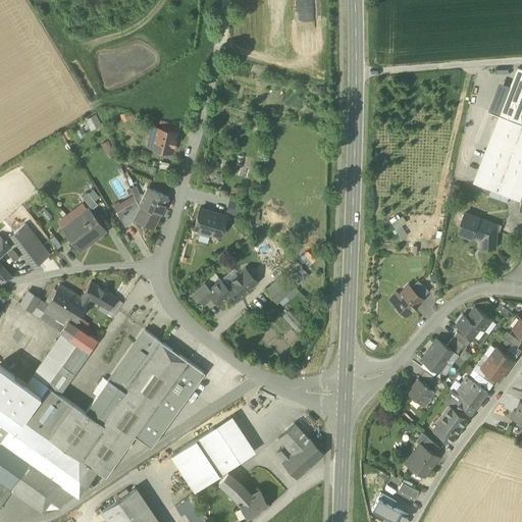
[(511,87),(500,115),(521,123),(521,68),(518,67),(511,87)]
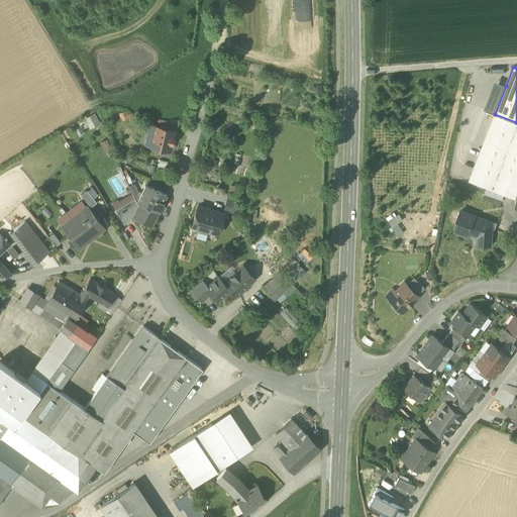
[(486,110),(495,114),(506,86),(497,82),(486,110)]
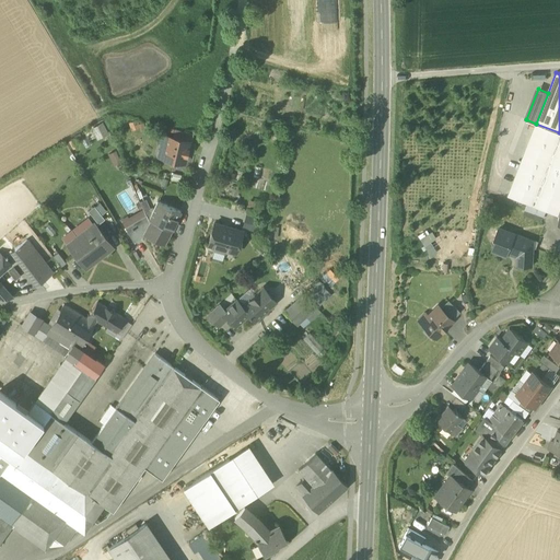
[(133,119),(128,121),(131,130),(138,127),(137,120),(133,119)]
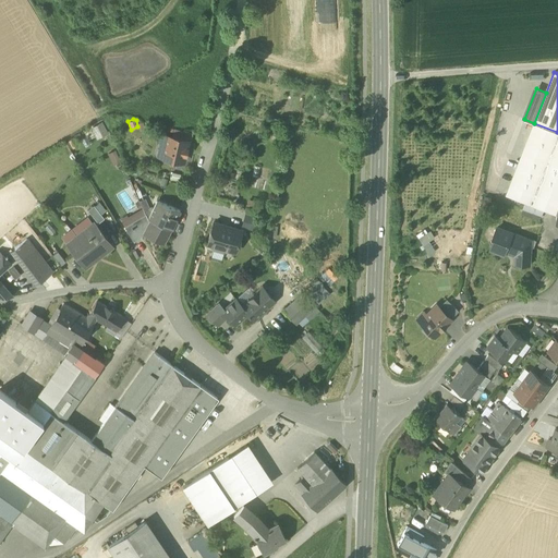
[(108,132),(101,121),(91,128),(96,138),(108,132)]
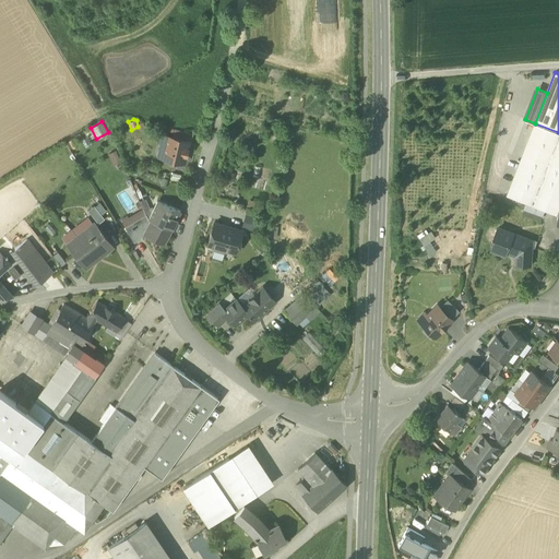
[(558,214),(558,210),(558,132),(535,123),(508,194),(527,202),(543,209),(558,214)]
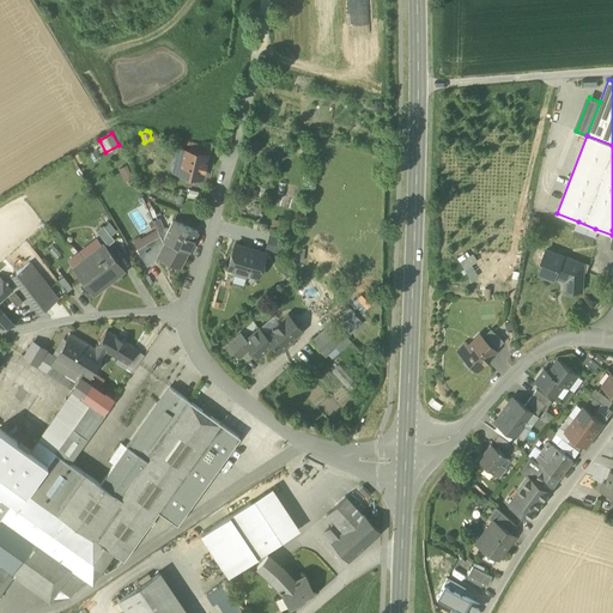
[(206,155),(208,156),(211,146),(190,141),(188,151),(206,155)]
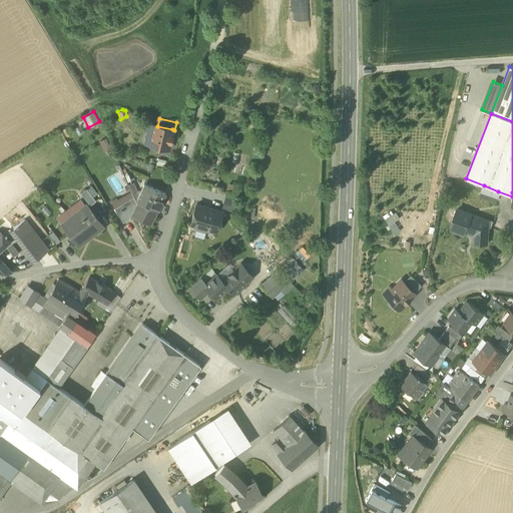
[(148,143),(167,148),(172,129),(157,126),(150,124),(148,132),(151,132),(148,143)]
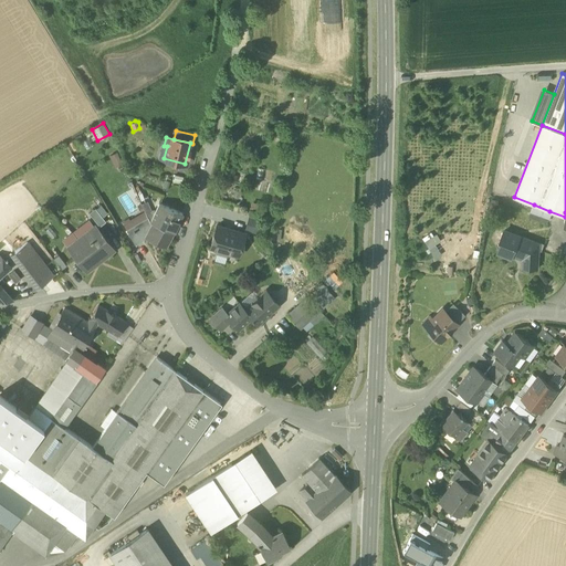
[(123,164),(116,152),(108,156),(114,167),(123,164)]
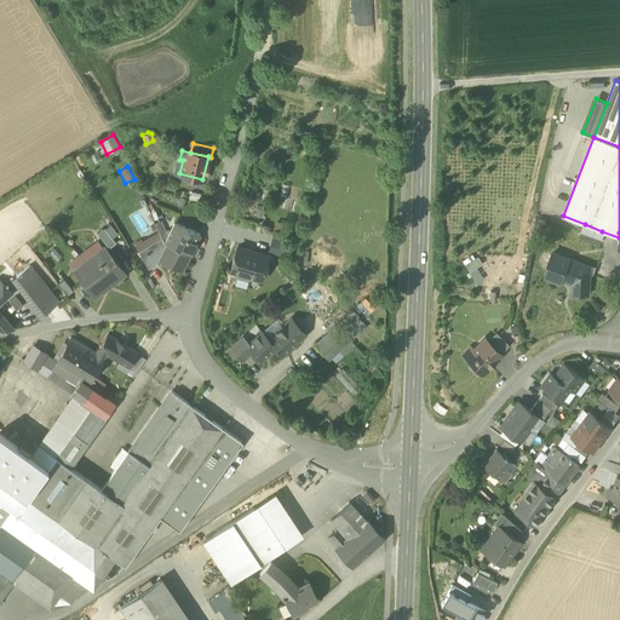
[(155,223),(160,235),(166,233),(161,220),(155,223)]
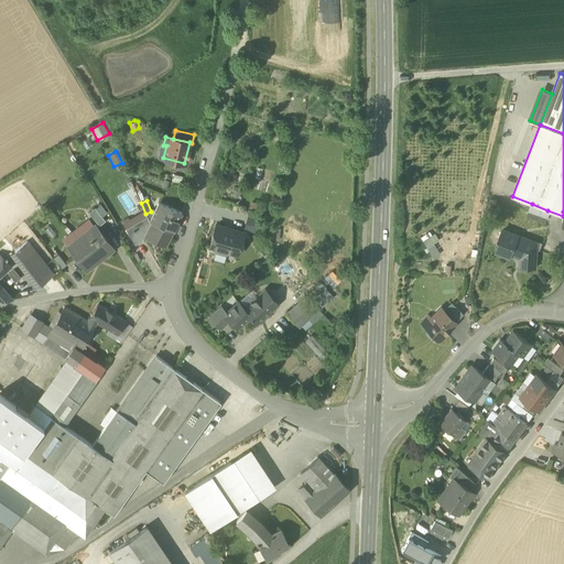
[(100,203),(95,207),(102,217),(107,213),(100,203)]
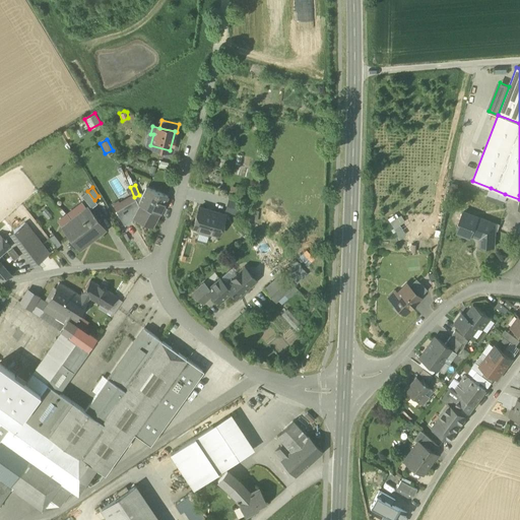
[(145,187),(138,204),(159,213),(167,196),(145,187)]
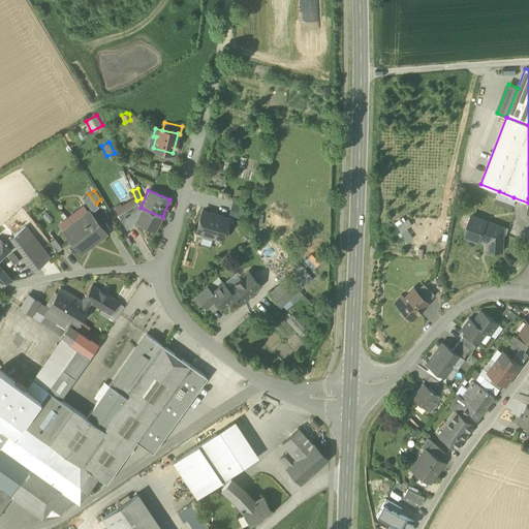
[(514,197),(499,191),(495,201),(510,208),(514,197)]
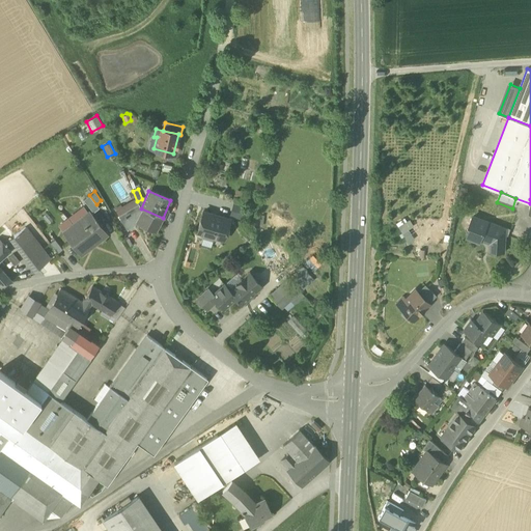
[(83,199),(93,213),(100,208),(96,204),(89,195),(83,199)]
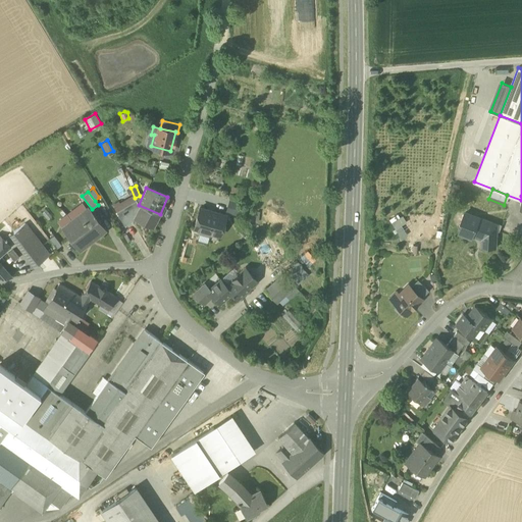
[(113,206),(116,211),(122,208),(135,200),(133,196),(113,206)]
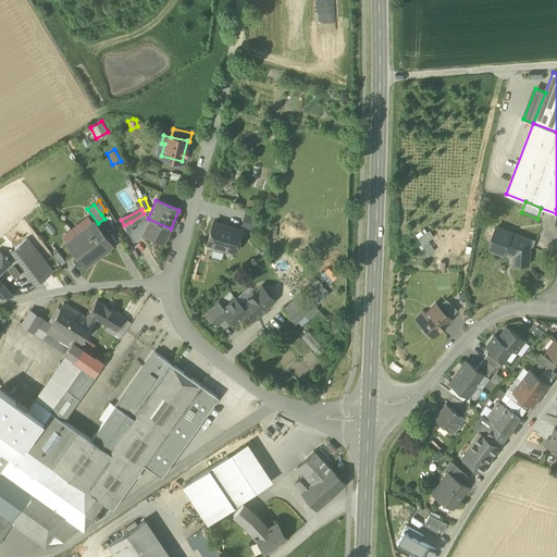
[(144,213),(131,222),(134,227),(148,219),(145,213),(144,213)]
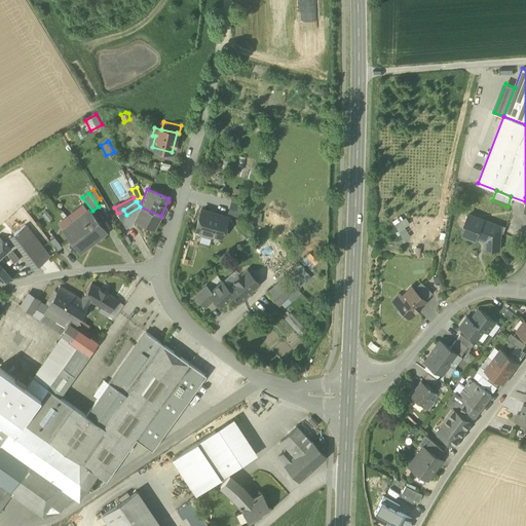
[(241,204),(231,201),(228,213),(237,216),(241,204)]
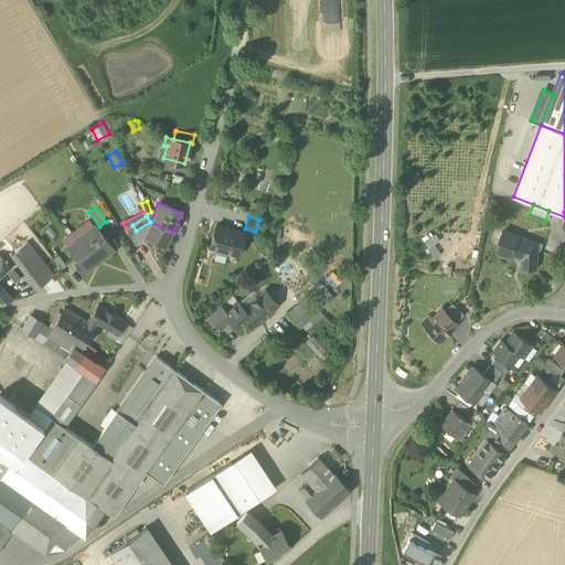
[(167,246),(173,232),(150,222),(136,231),(141,241),(147,237),(167,246)]
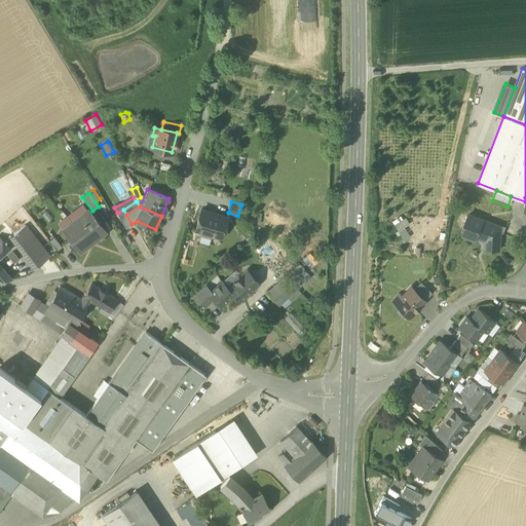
[(200,234),(211,236),(213,234),(221,236),(227,217),(200,209),(195,229),(199,230),(200,234)]
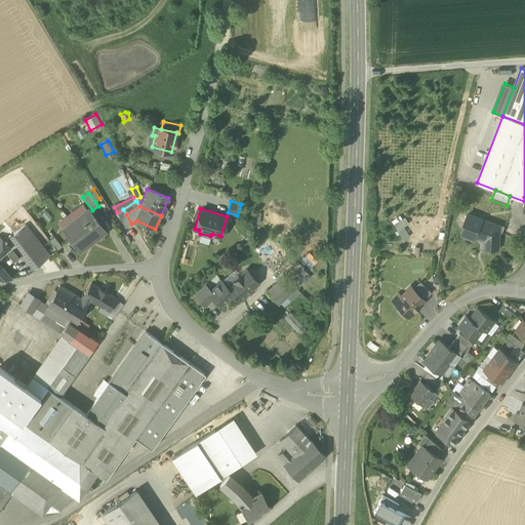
[(117,212),(126,227),(131,224),(126,214),(123,209),(117,212)]
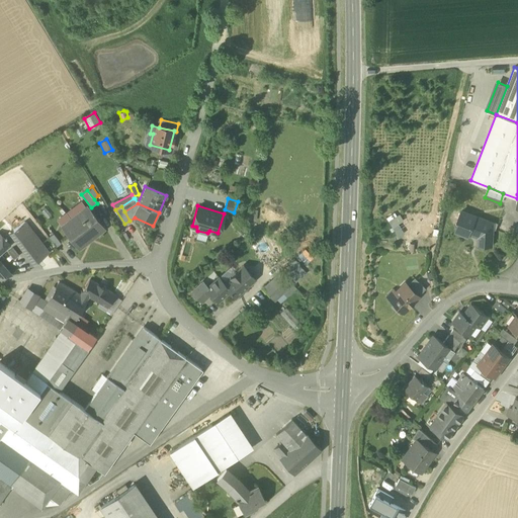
[(70,236),(79,249),(87,242),(86,240),(91,236),(93,238),(104,229),(89,208),(75,220),(74,218),(66,224),(73,234),(70,236)]
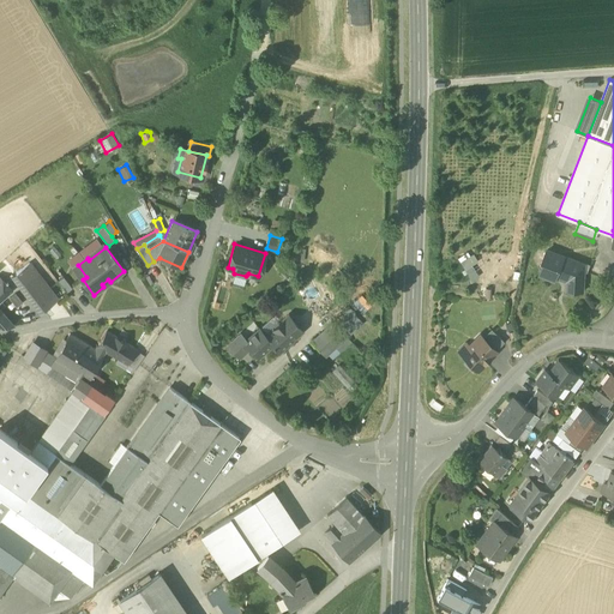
[(473,264),(476,260),(469,250),(457,257),(470,280),(479,275),(473,264)]
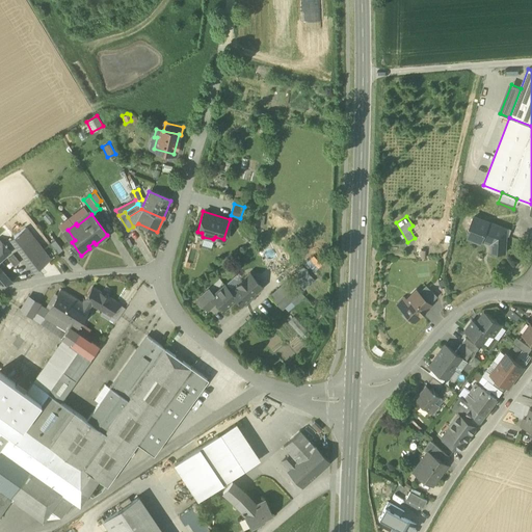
[(491,253),(504,253),(505,235),(509,237),(512,230),(501,225),(500,228),(474,217),(470,229),(472,229),(468,238),(481,243),(483,239),(491,243),(491,253)]
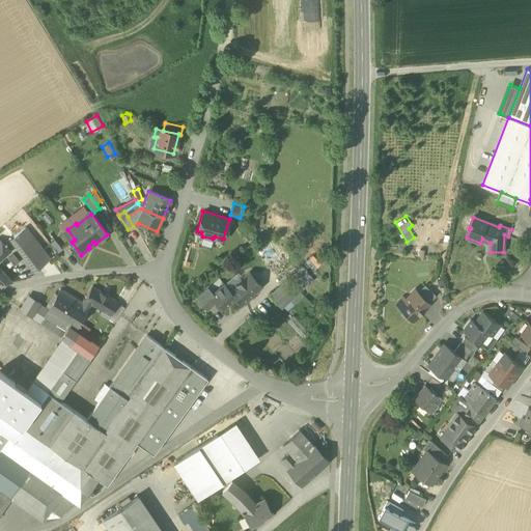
[(14,235),(30,257),(42,249),(25,227),(14,235)]
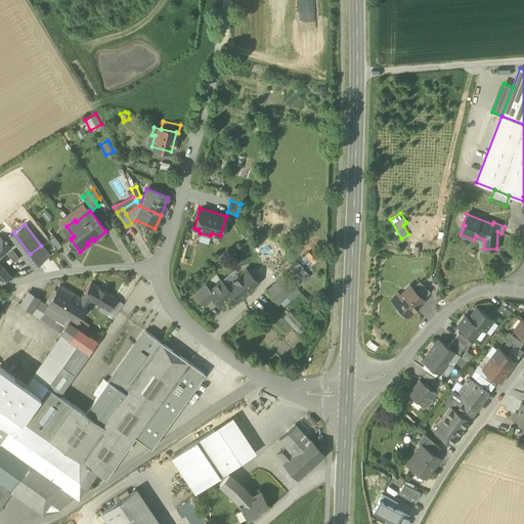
[(63,229),(71,238),(74,236),(67,226),(63,229)]
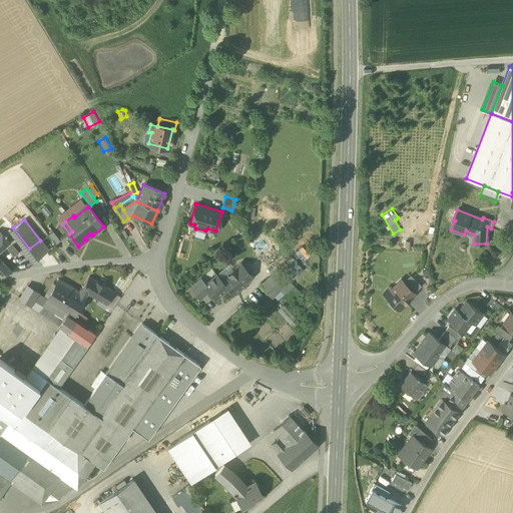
[(33,263),(37,259),(29,248),(13,227),(9,231),(33,263)]
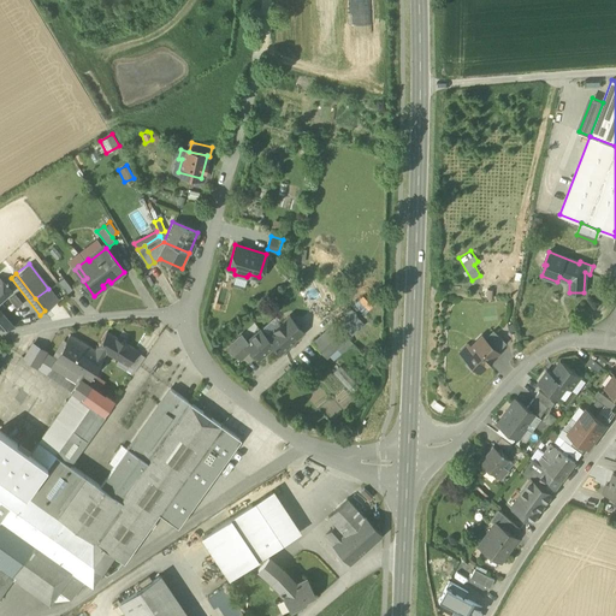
[(12,277),(5,283),(12,290),(18,284),(12,277)]
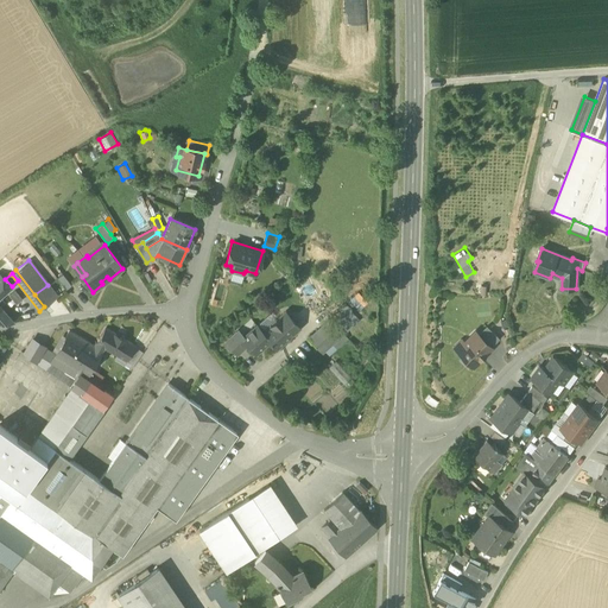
[(57,279),(69,296),(77,290),(64,273),(57,279)]
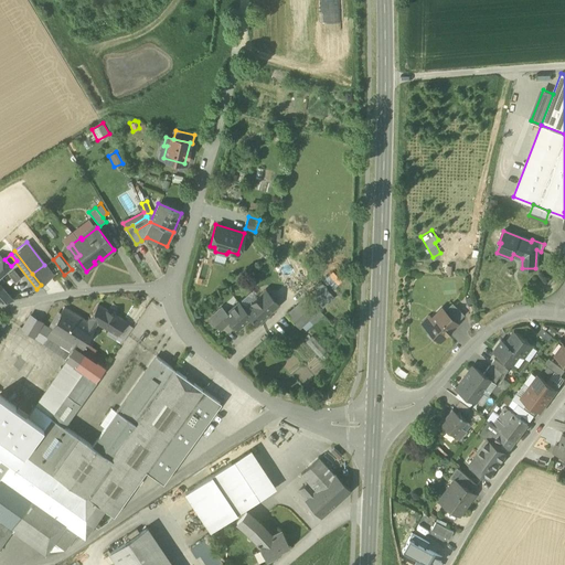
[(4,259),(0,255),(0,300),(12,299),(0,285),(0,276),(11,266),(4,259)]
